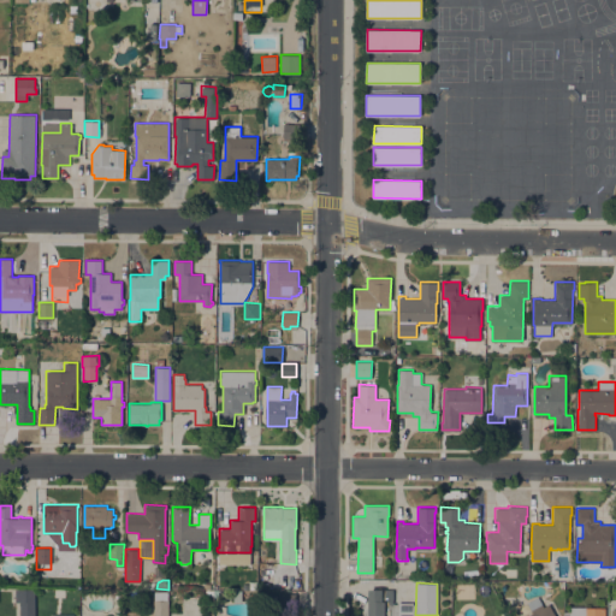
[(394,588),(394,604),(397,604),(397,603),(413,603),(413,615),(371,615),(372,610),(369,610),(369,606),(372,606),(372,588),(394,588)]
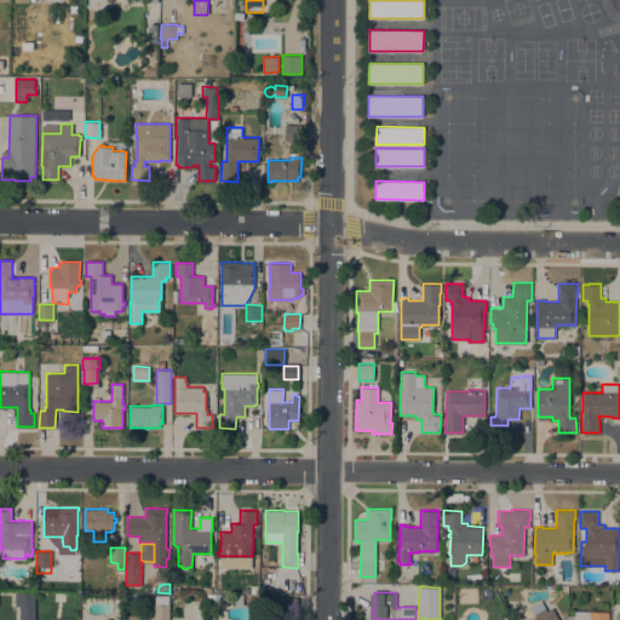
[(15,593),(34,593),(35,619),(21,619),(21,606),(15,606),(15,593)]
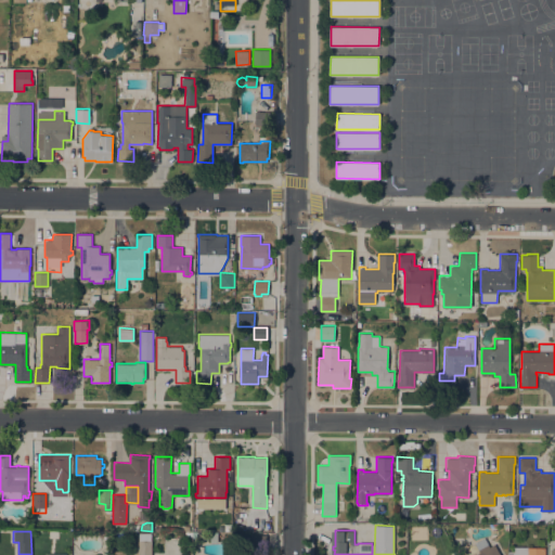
[(267,545),(256,545),(256,534),(267,534),(267,545)]
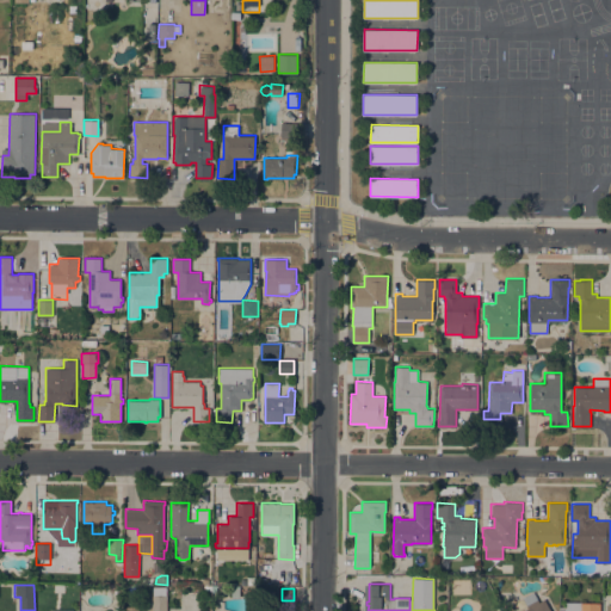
[(522,610),(529,608),(523,598),(534,591),(539,602),(544,599),(551,610),(522,610)]
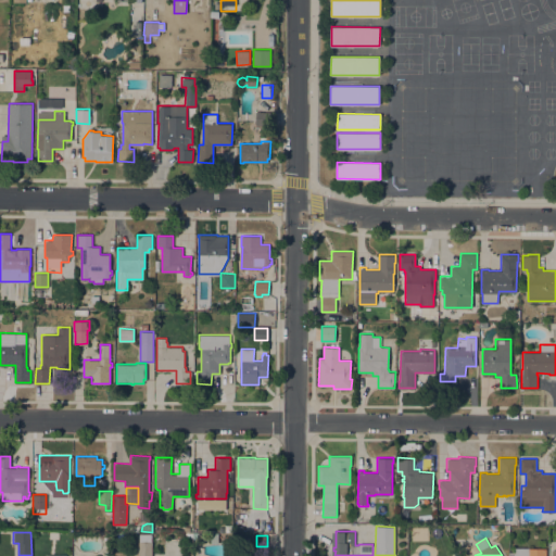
[(139,541),(152,542),(152,555),(139,555),(139,541)]
